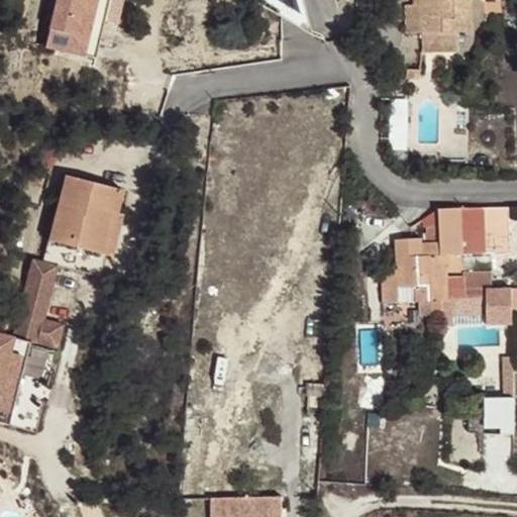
[(58,0),(46,47),(96,60),(110,0),(58,0)]
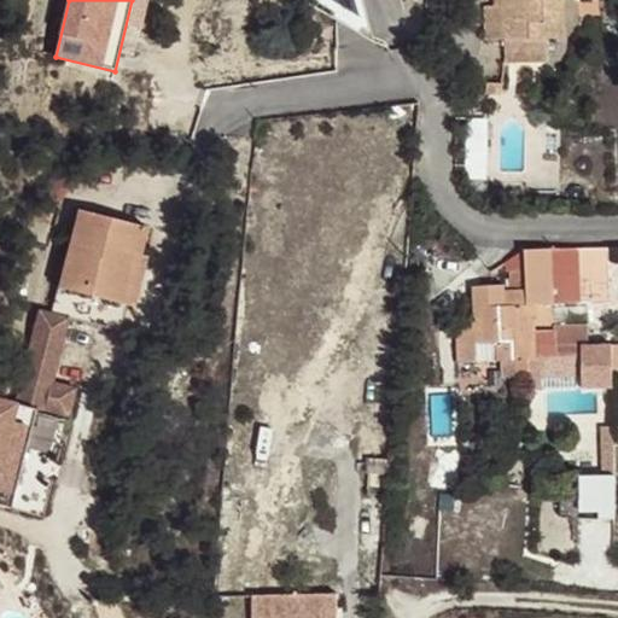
[(506,39),(506,62),(546,60),(546,38),(558,38),(555,0),(494,0),(495,6),(484,6),(485,40),(506,39)]
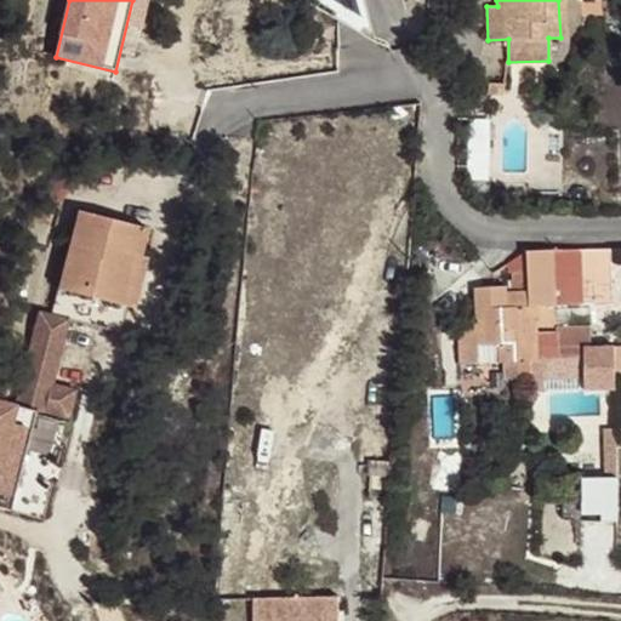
[(567,0),(558,0),(560,38),(568,38),(567,0)]
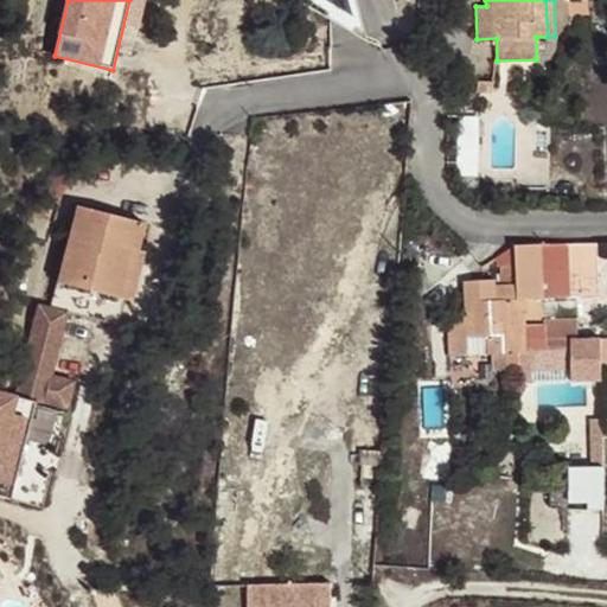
[(21,273),(14,298),(37,304),(65,311),(116,325),(123,299),(131,301),(142,254),(140,253),(147,224),(77,206),(58,282),(21,273)]
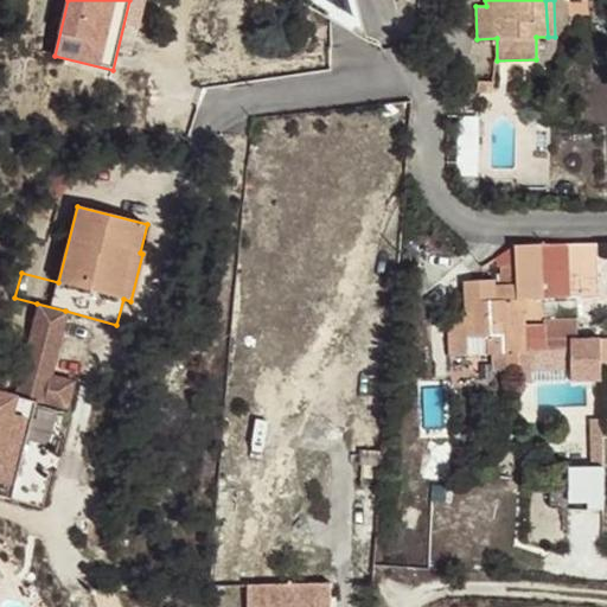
[(577,243),(516,247),(517,264),(500,266),(502,286),(497,286),(497,281),(465,281),(467,313),(448,314),(451,356),(468,355),(467,336),(489,336),(490,353),(506,352),(519,352),(526,352),(524,299),(544,299),(543,272),(579,270),(577,243)]
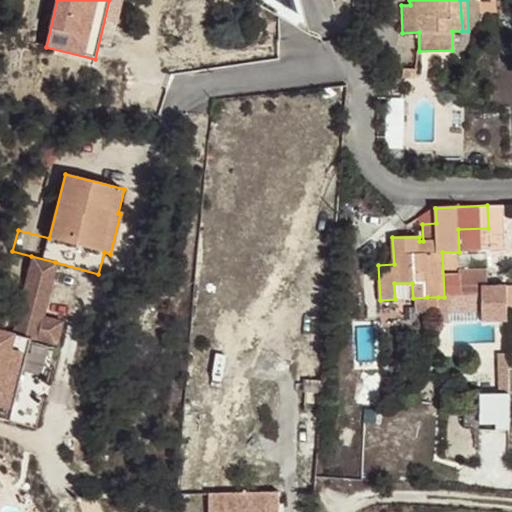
[(41,317),(55,262),(31,256),(11,334),(27,338),(58,345),(63,320),(41,317)]
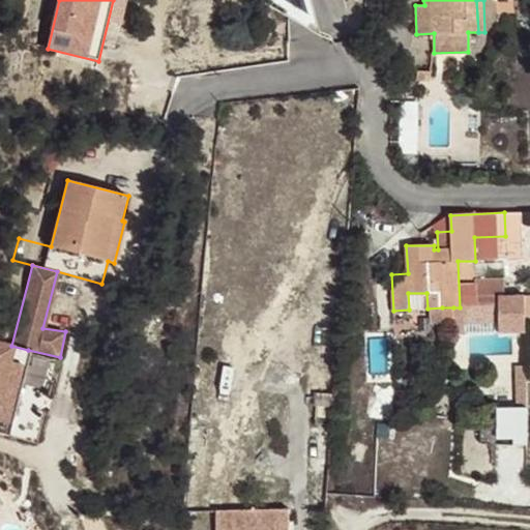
[(465,296),(466,327),(499,326),(498,315),(498,296),(504,296),(504,278),(476,280),(477,296),(465,296)]
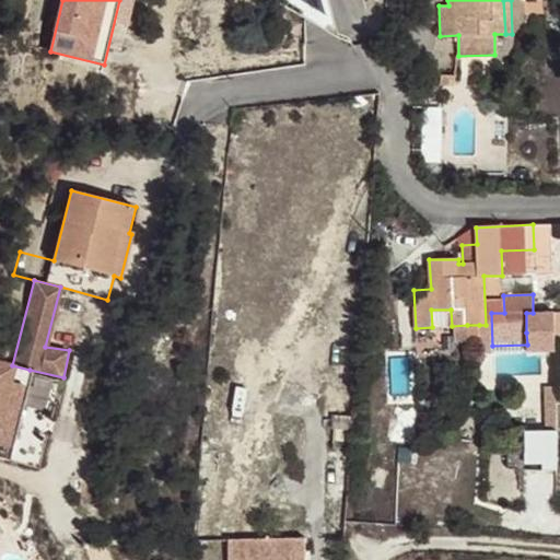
[(526,313),(526,333),(539,333),(539,312),(533,313),(526,313)]
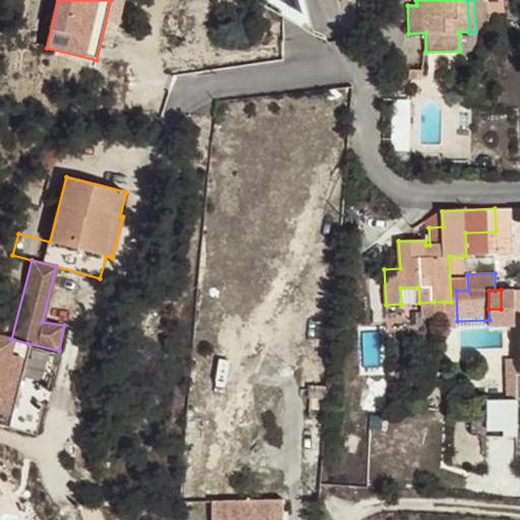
[(446,316),(445,302),(434,302),(434,316),(446,316)]
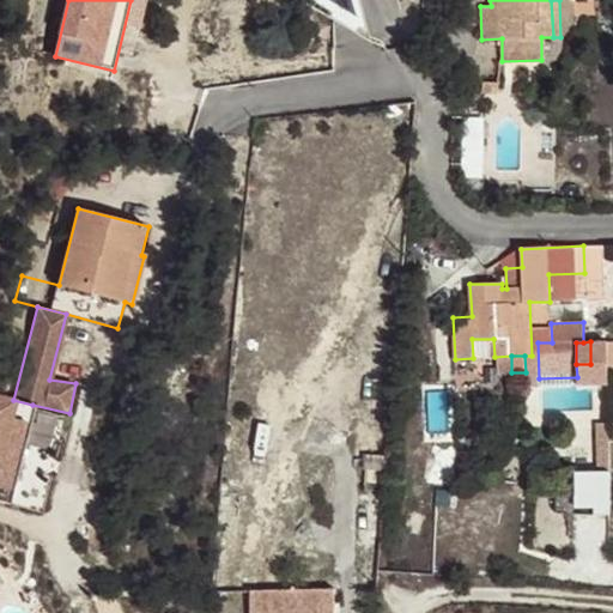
[(14,474),(0,469),(0,449),(13,400),(0,395),(0,501),(7,503),(14,474)]
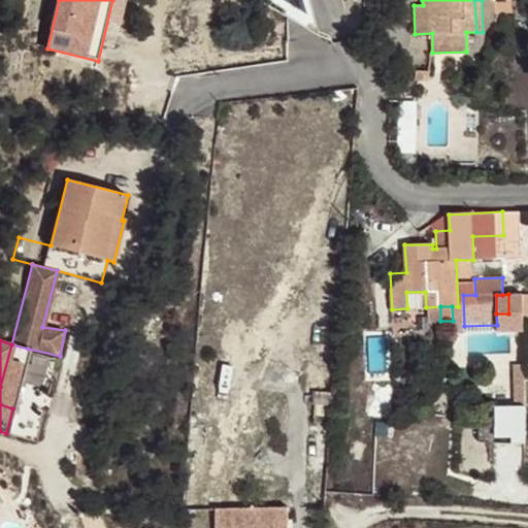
[(0,387),(0,404),(12,408),(28,349),(11,344),(0,387)]
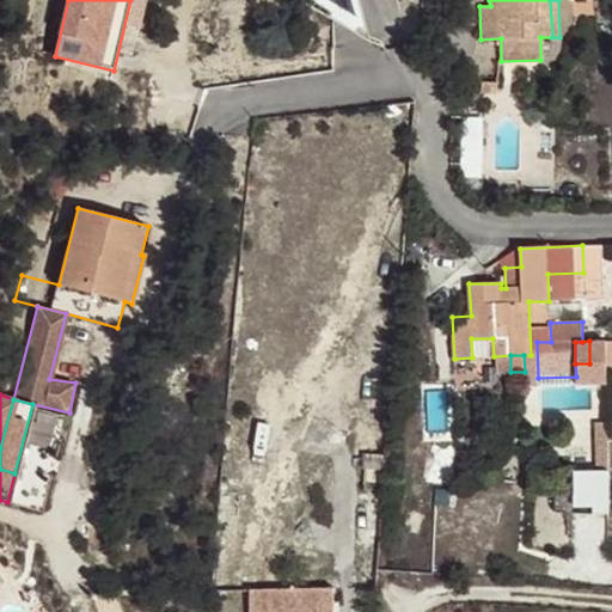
[(611,467),(581,467),(580,508),(611,507),(611,467)]
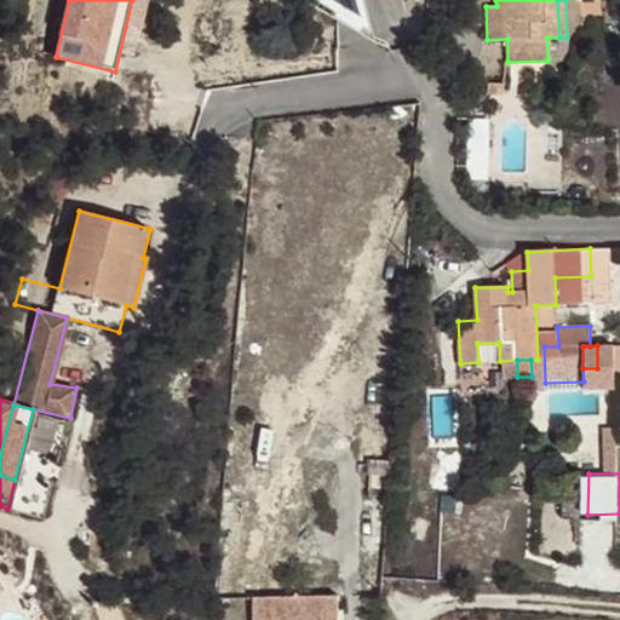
[(337,619),(338,597),(254,597),(253,619),(337,619)]
